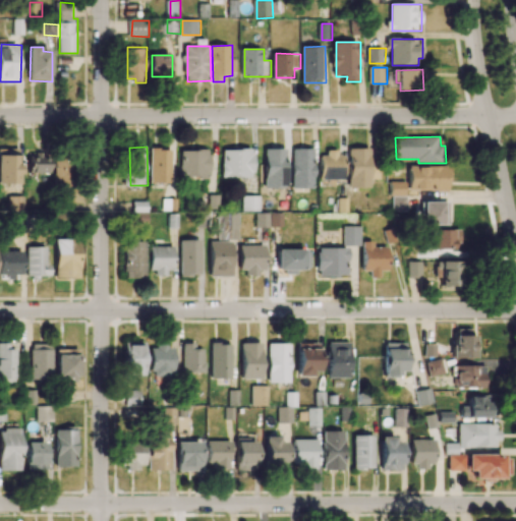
[(1,149),(1,183),(21,184),(22,150),(1,149)]
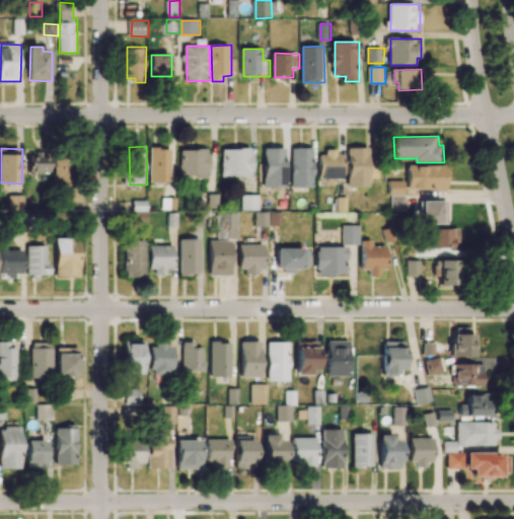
[(172,148),(152,148),(153,182),(173,182),(172,148)]
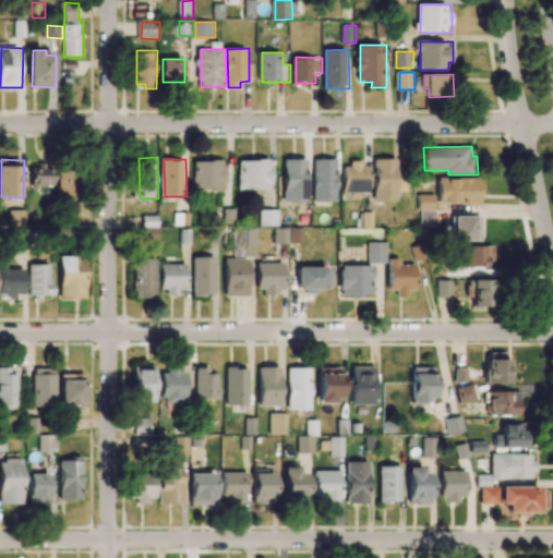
[(273,159),(240,160),(241,191),(274,190),(273,159)]
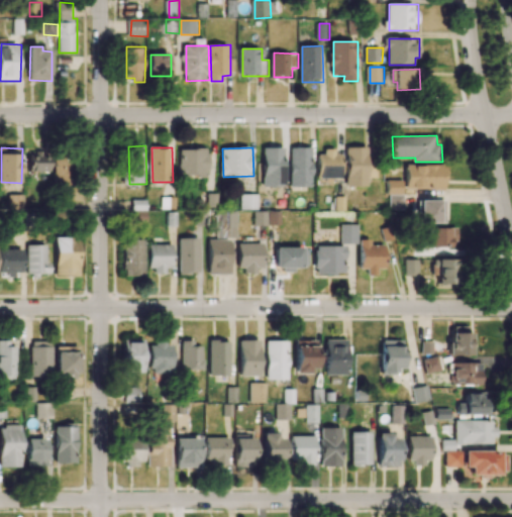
[(286,147),(266,148),(267,187),(287,186),(286,147)]
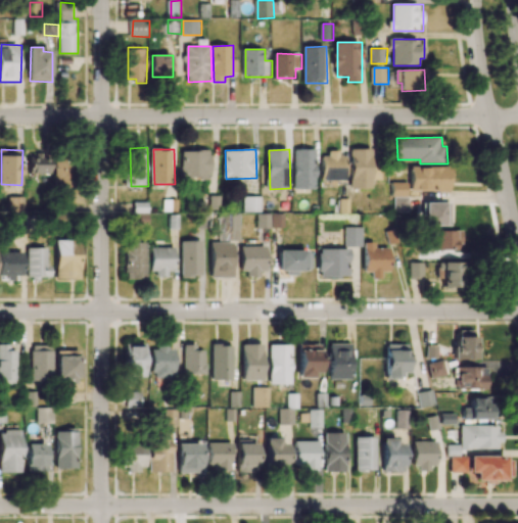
[(295,149),(296,189),(318,189),(318,149),(295,149)]
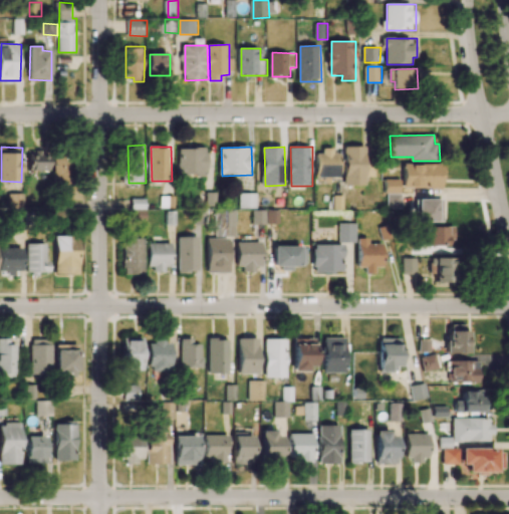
[(367,147),(346,147),(347,186),(367,186),(367,147)]
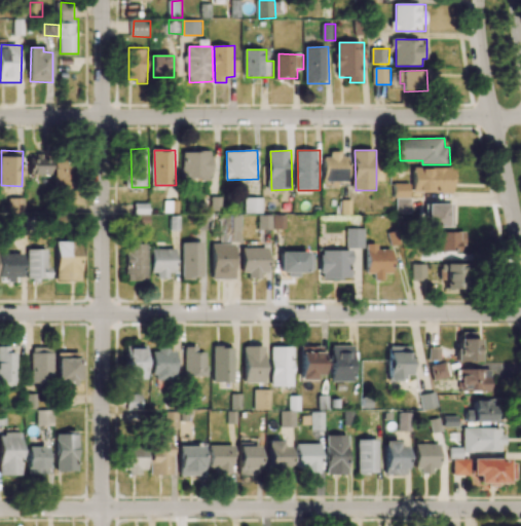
[(214,152),(185,151),(184,180),(213,180),(214,152)]
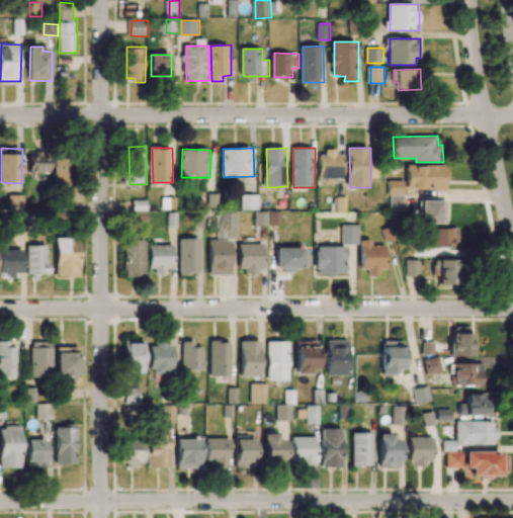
[(344,152),(322,153),(322,179),(344,179),(344,152)]
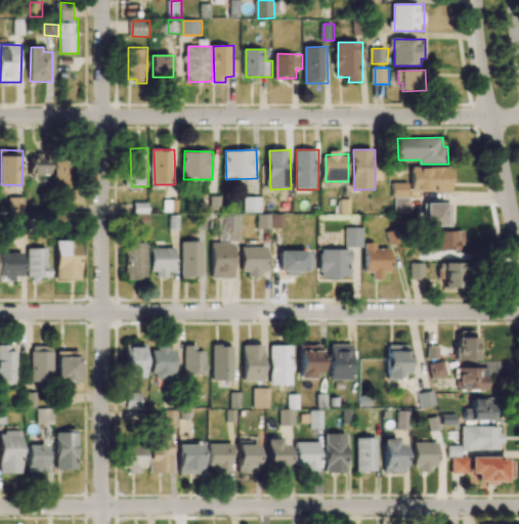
[(53,157),(33,156),(32,173),(52,174),(53,157)]
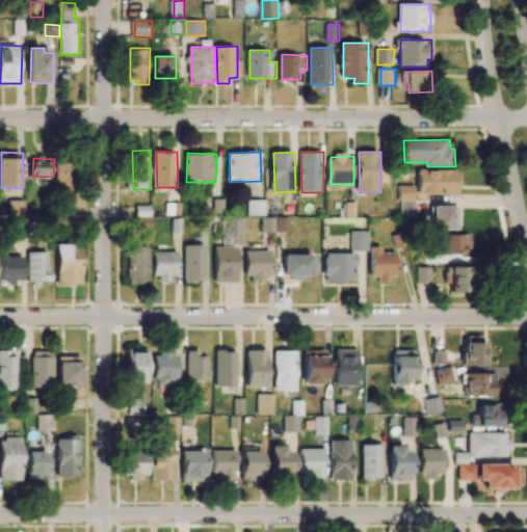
[(59,189),(76,190),(77,162),(59,161),(59,189)]
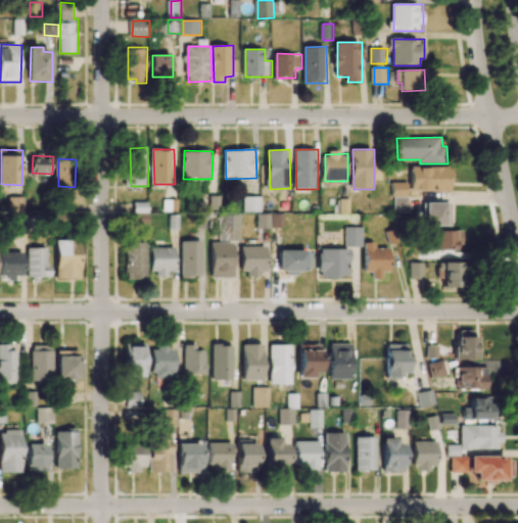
[(453,192),(453,168),(413,167),(413,191),(453,192)]
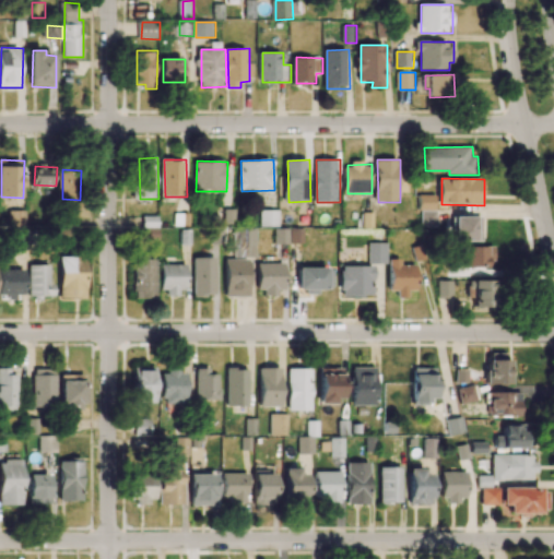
[(439,195),(423,195),(422,210),(439,211),(439,195)]
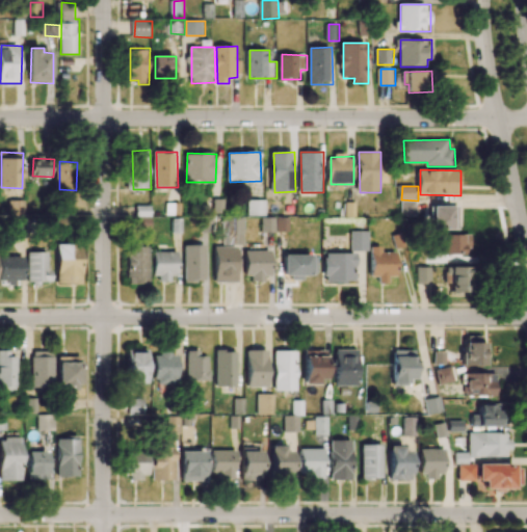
[(268,201),(252,200),(251,215),(268,216),(268,201)]
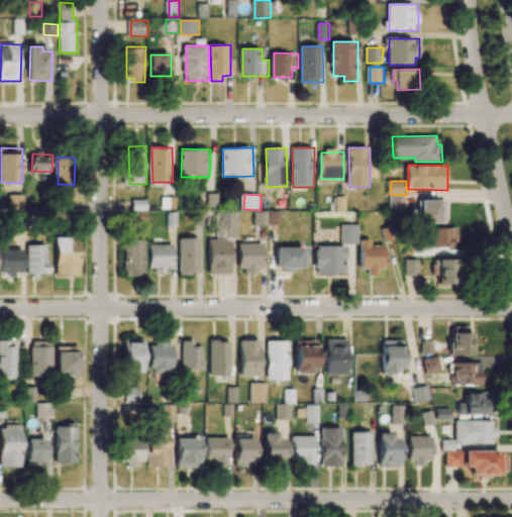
[(26,210),(26,195),(12,195),(12,210),(26,210)]
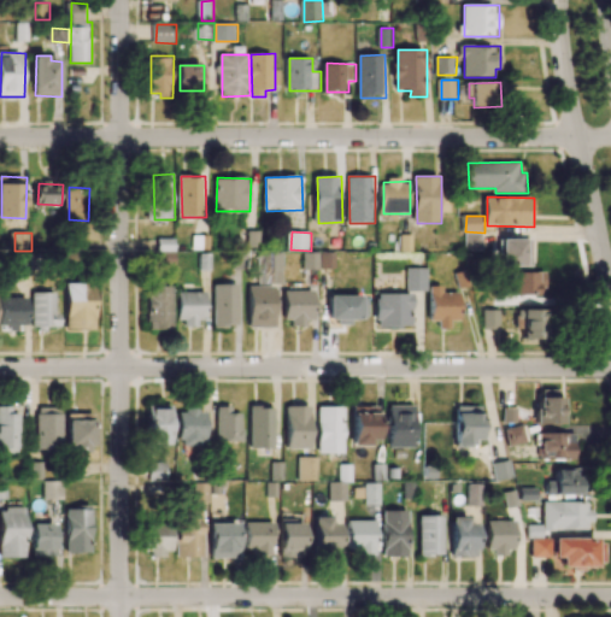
[(485,250),(485,233),(469,233),(469,250),(485,250)]
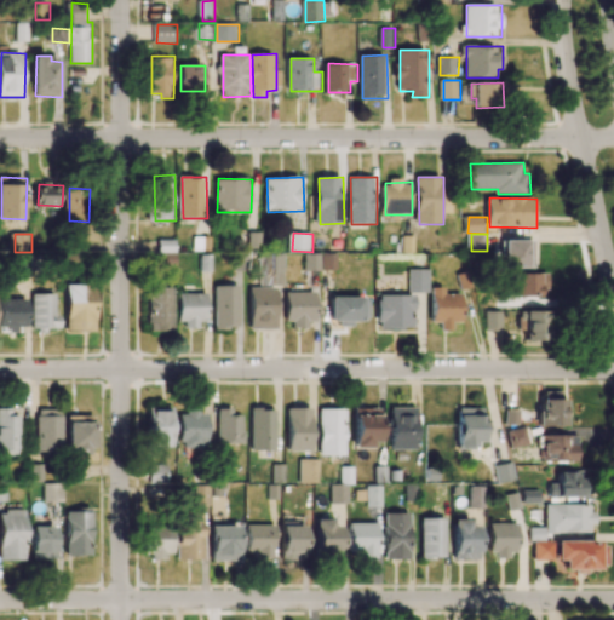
[(213,237),(199,237),(199,251),(213,251),(213,237)]
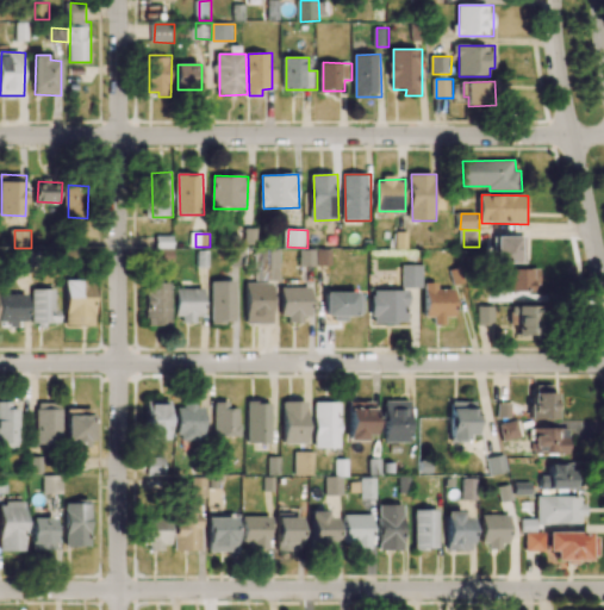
[(529,236),(498,237),(498,263),(529,263),(529,236)]
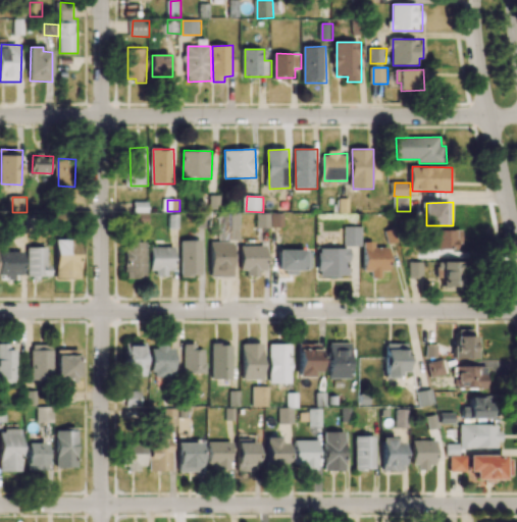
[(242,214),(224,214),(225,230),(230,230),(230,241),(242,241),(242,214)]
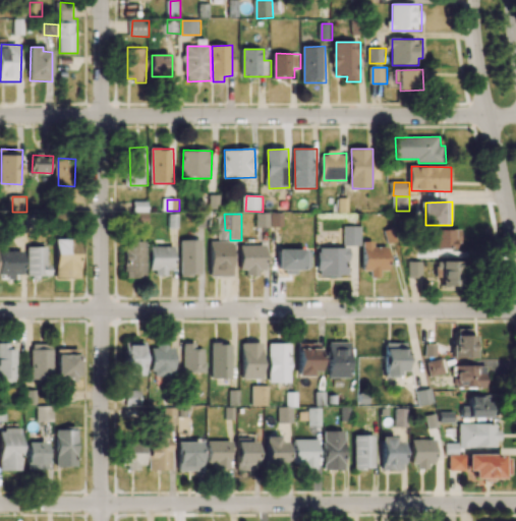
[(272,225),(272,215),(260,214),(260,224),(272,225)]
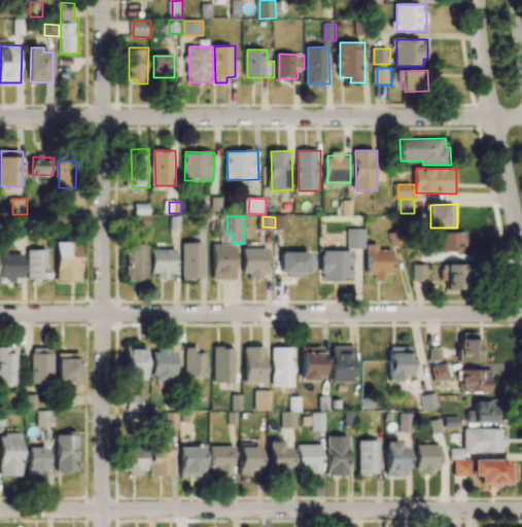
[(368,249),(368,229),(351,229),(350,248),(368,249)]
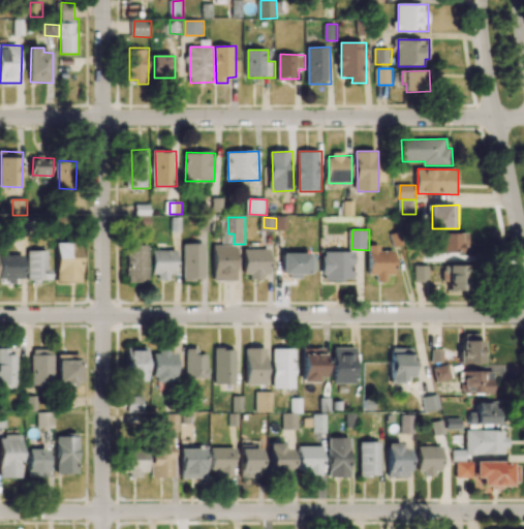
[(440,252),(463,253),(463,247),(470,247),(470,234),(440,234),(440,252)]
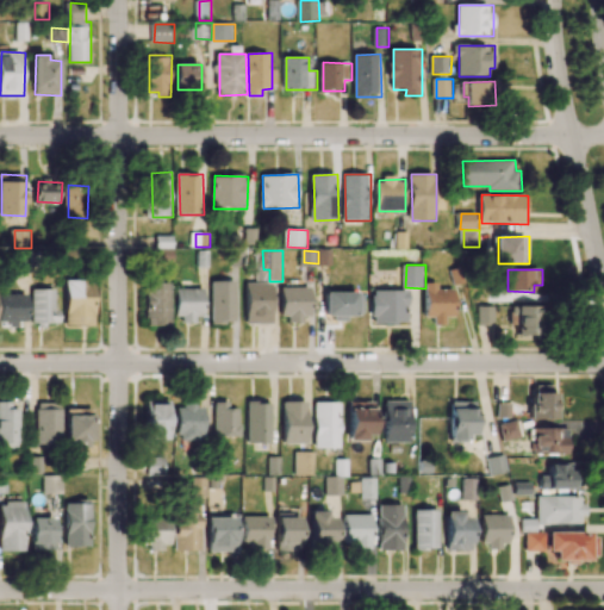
[(68,325),(97,325),(97,280),(68,280),(68,325)]
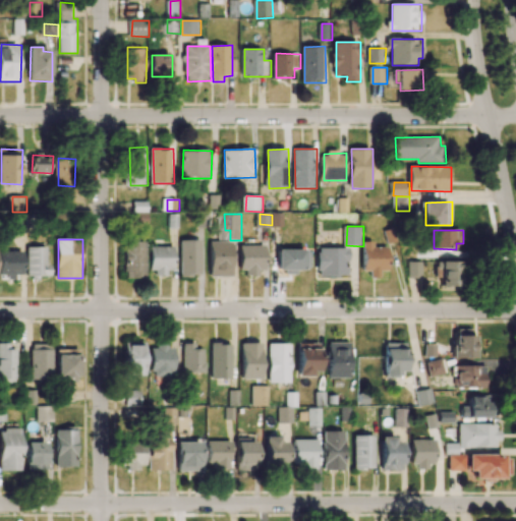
[(203,276),(204,240),(183,240),(182,276),(203,276)]
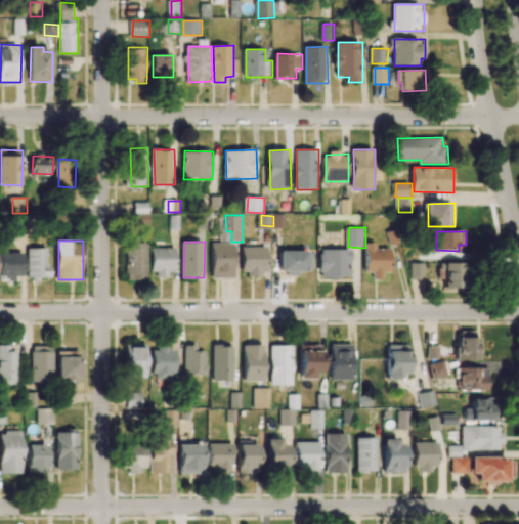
[(149,244),(128,243),(127,279),(148,280),(149,244)]
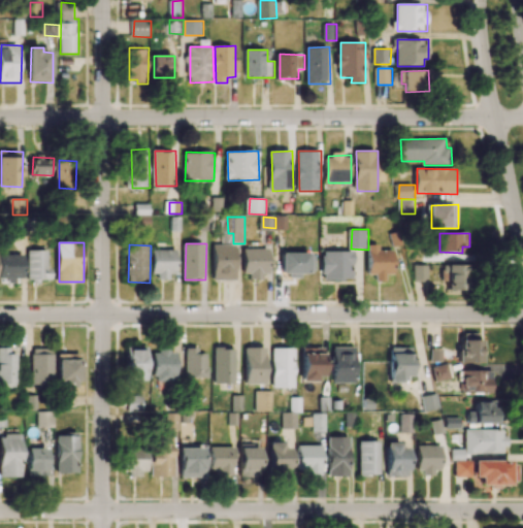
[(395,251),(382,251),(381,244),(370,245),(370,274),(378,274),(378,282),(388,282),(388,274),(395,274),(395,251)]
